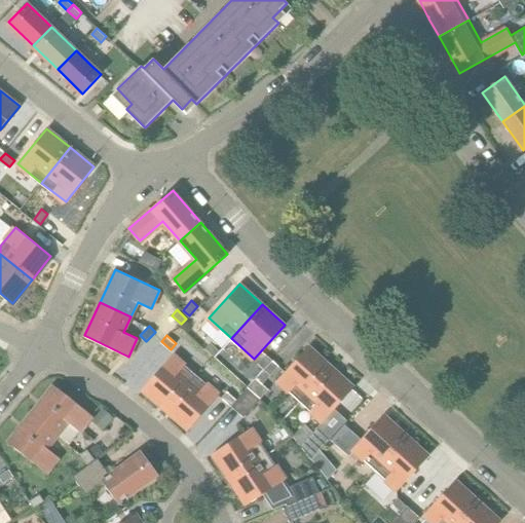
[(211,341),(205,347),(215,357),(220,350),(211,341)]
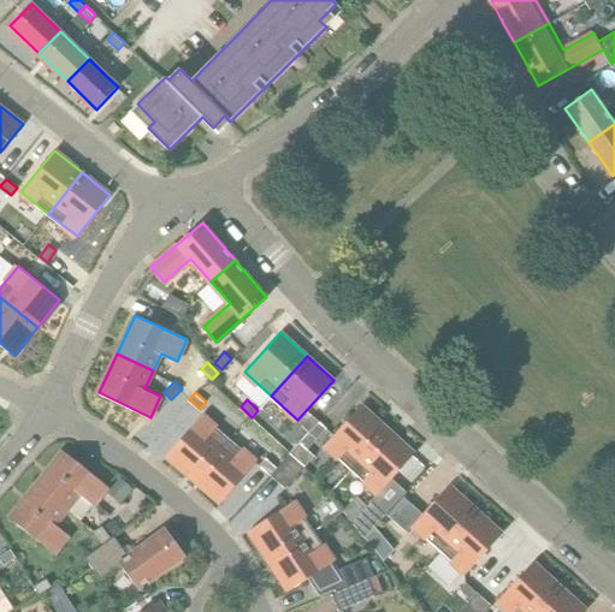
[(361,405),(325,445),(352,469),(388,429),(361,405)]
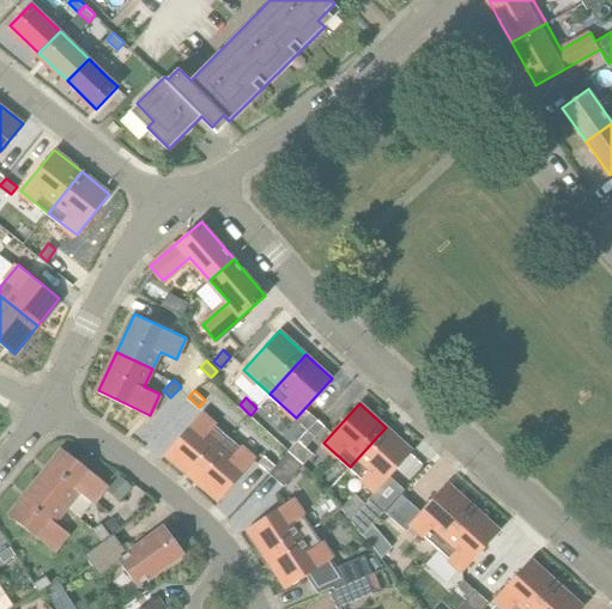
[(201,412),(167,452),(193,476),(229,436),(201,412)]
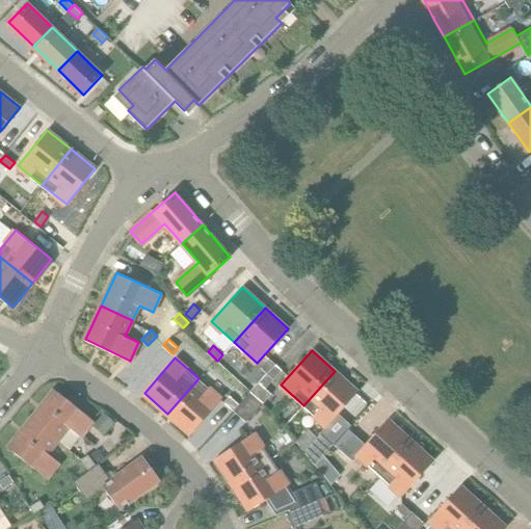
[(269,358),(261,367),(268,373),(274,365),(275,364),(269,358)]
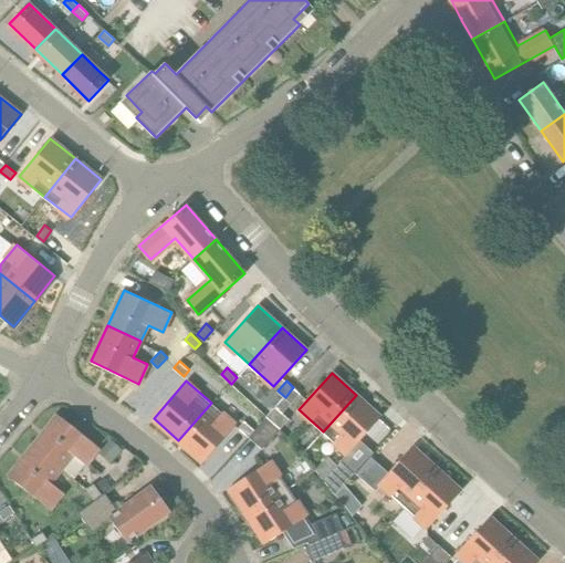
[(292,388),(285,397),(292,403),(301,394),(293,387),(292,388)]
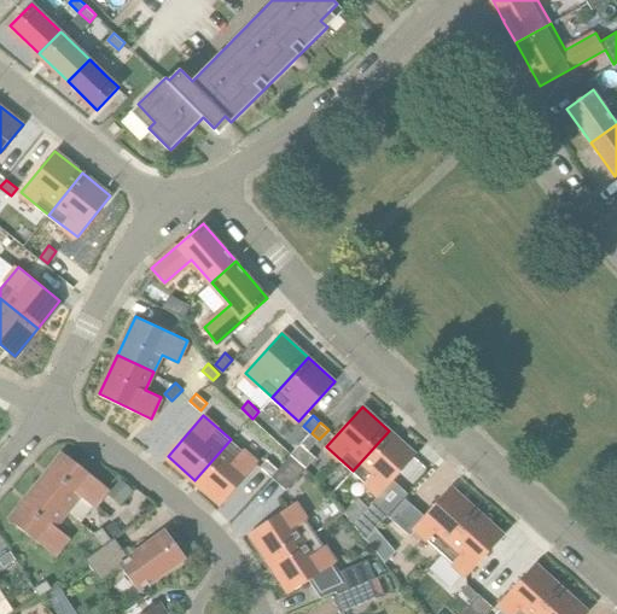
[(389,431),(353,471),(379,495),(415,454),(389,431)]
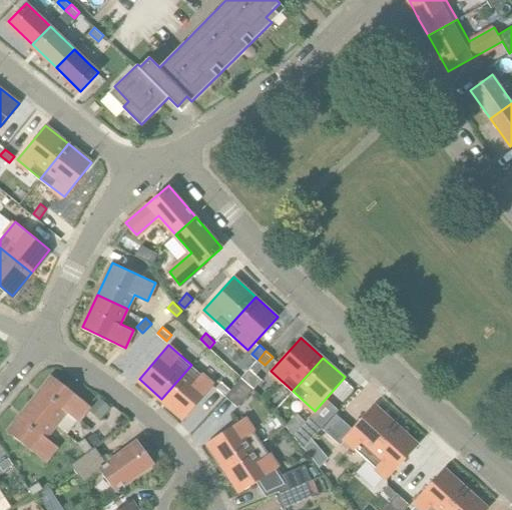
[(191,365),(161,399),(184,418),(213,384),(191,365)]
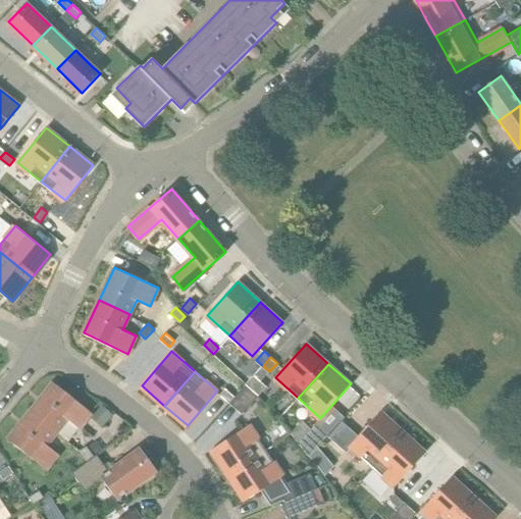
[(53,381),(31,410),(58,431),(68,418),(80,427),(92,412),(53,381)]
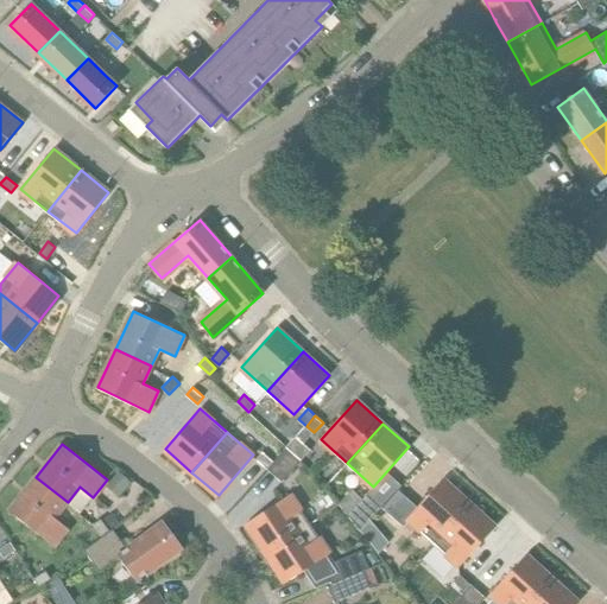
[(286,446),(267,468),(282,481),(302,459),(286,446)]
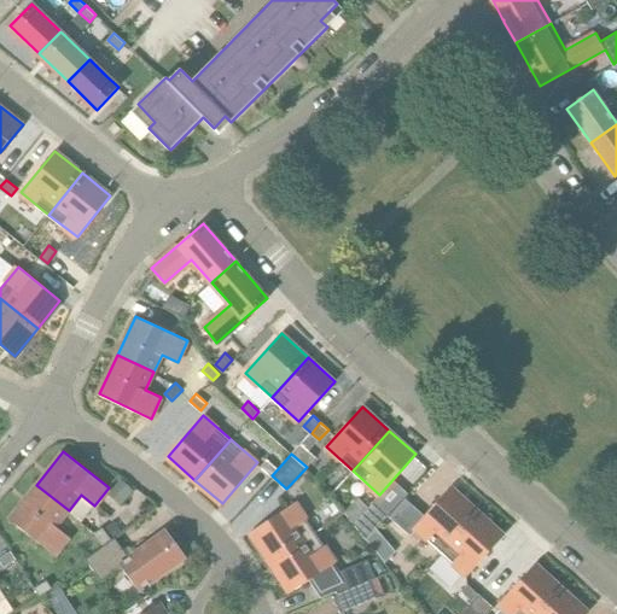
[(267,458),(261,466),(272,475),(278,468),(267,458)]
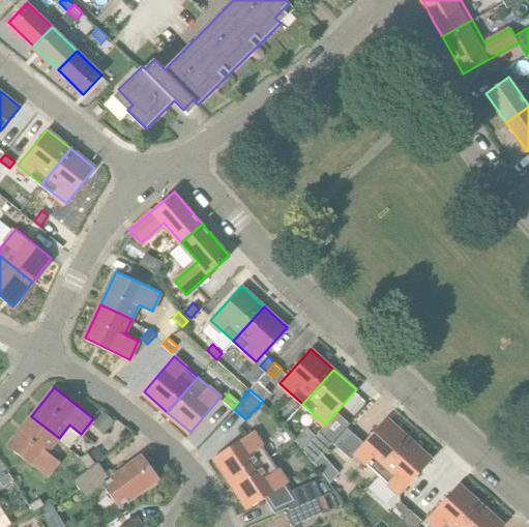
[(31,416),(8,445),(48,476),(60,461),(49,451),(59,438),(31,416)]
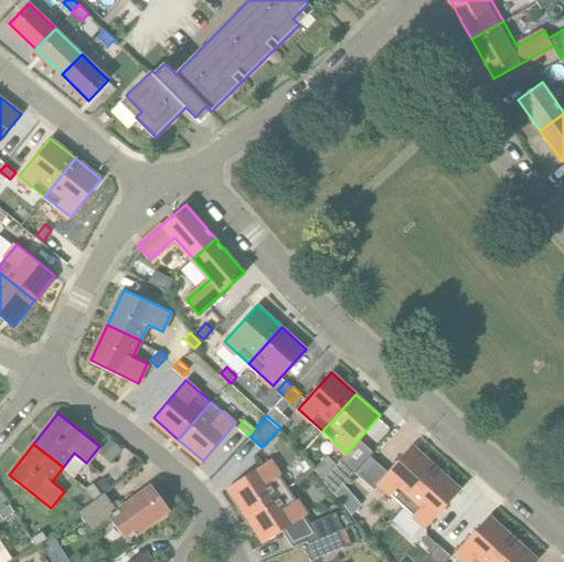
[(370,455),(354,472),(373,488),(379,481),(403,504),(436,468),(412,445),(389,472),(370,455)]
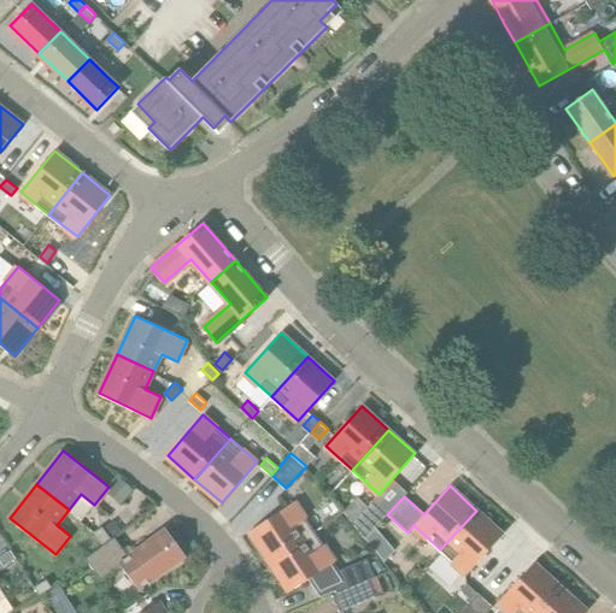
[(295,501),(250,531),(270,561),(315,531),(295,501)]
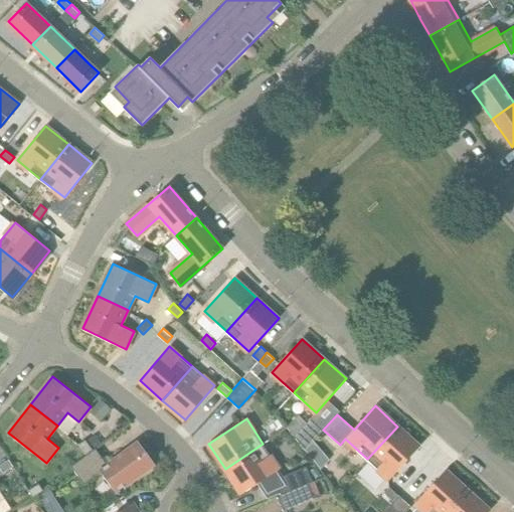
[(311,418),(295,436),(305,449),(323,430),(311,418)]
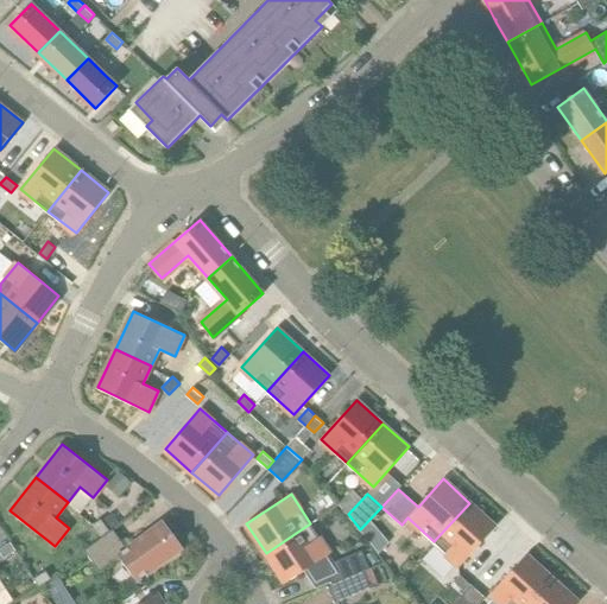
[(469,503),(434,541),(460,565),(495,527),(469,503)]
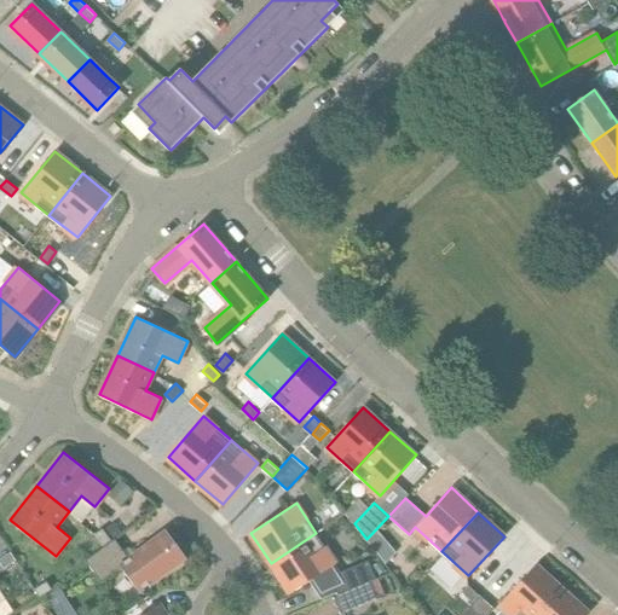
[(102,527),(94,533),(104,546),(111,540),(110,538),(104,529),(102,527)]
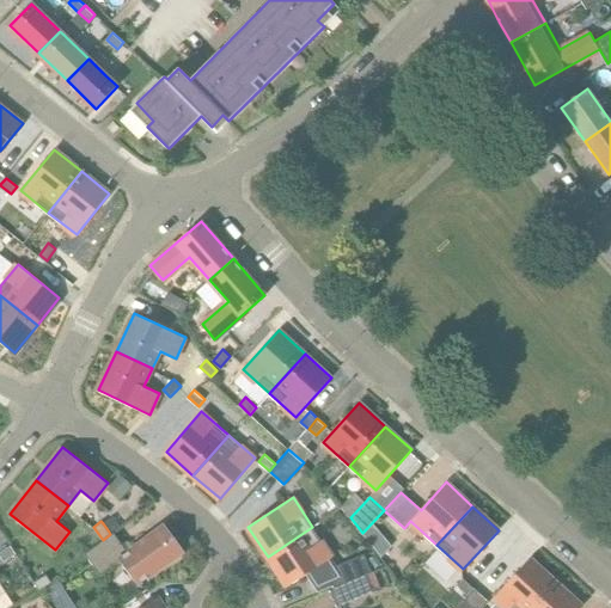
[(103,540),(85,553),(101,573),(120,560),(138,584),(184,550),(165,524),(128,551),(114,532),(110,534),(103,540)]
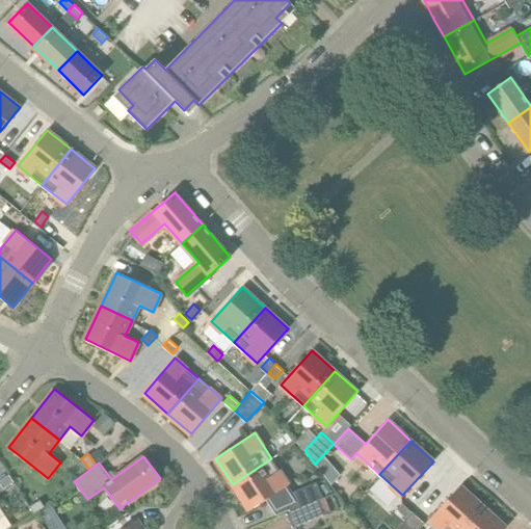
[(271,458),(233,484),(249,509),(266,499),(276,513),(290,508),(285,495),(292,492),(288,484),(289,484),(271,458)]
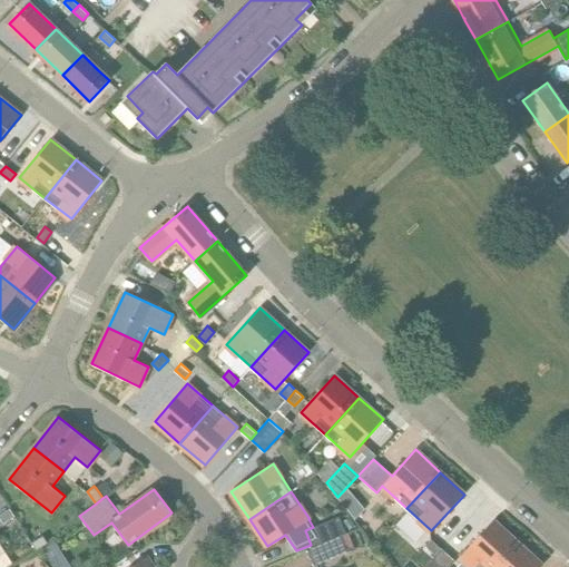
[(10,508),(0,515),(0,516),(5,522),(15,516),(15,515),(10,508)]
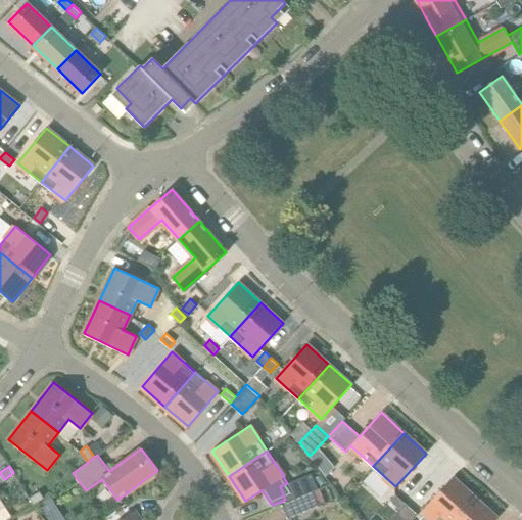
[(287,483),(280,486),(285,500),(286,502),(314,490),(318,488),(312,473),(287,483)]
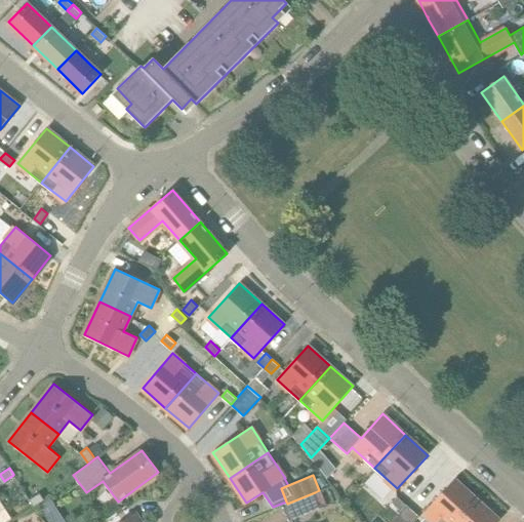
[(454,479),(424,513),(433,521),(456,521),(477,499),(454,479)]
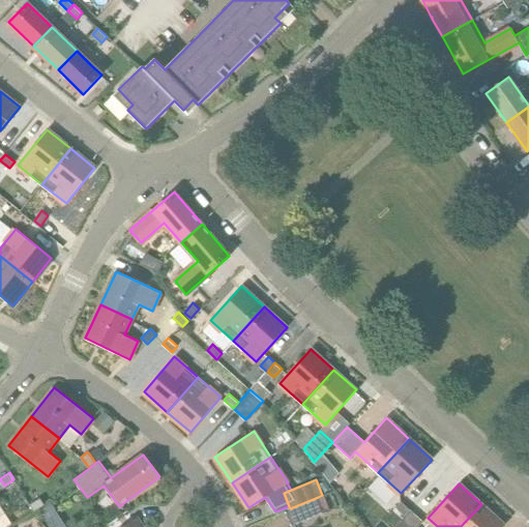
[(40,497),(29,503),(34,510),(45,503),(40,497)]
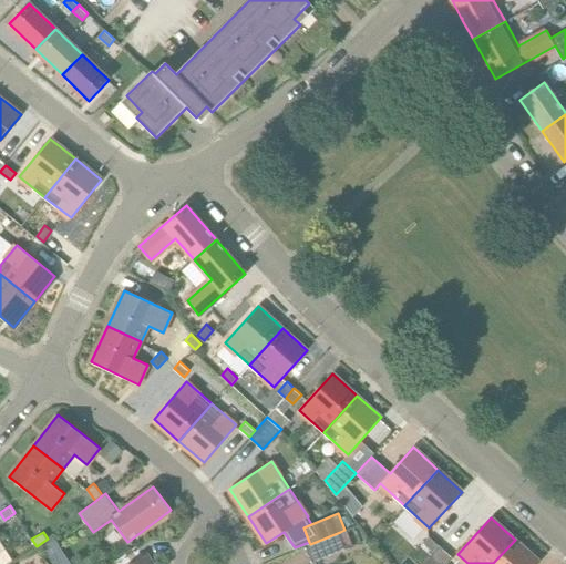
[(310,544),(306,546),(312,562),(347,547),(340,532),(310,544)]
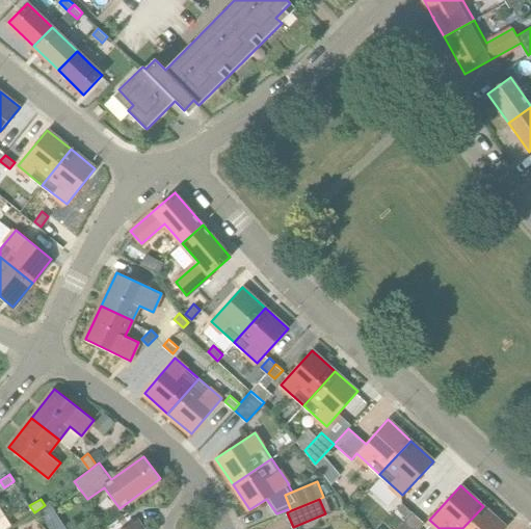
[(402,502),(397,508),(406,518),(413,511),(402,502)]
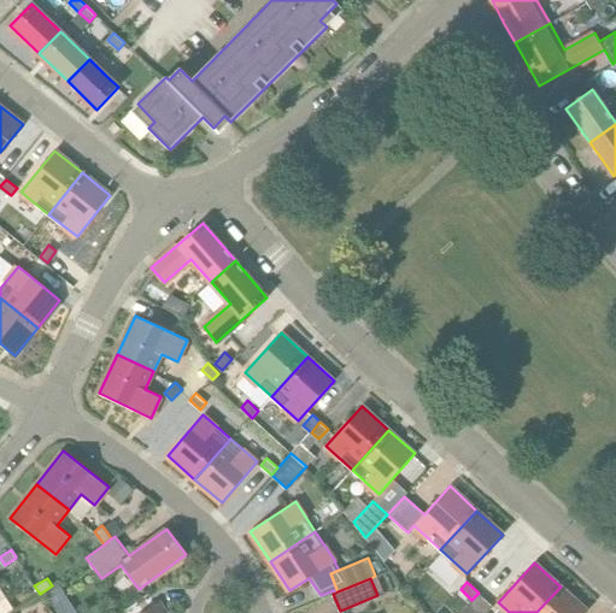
[(58,584),(45,593),(56,609),(69,601),(58,584)]
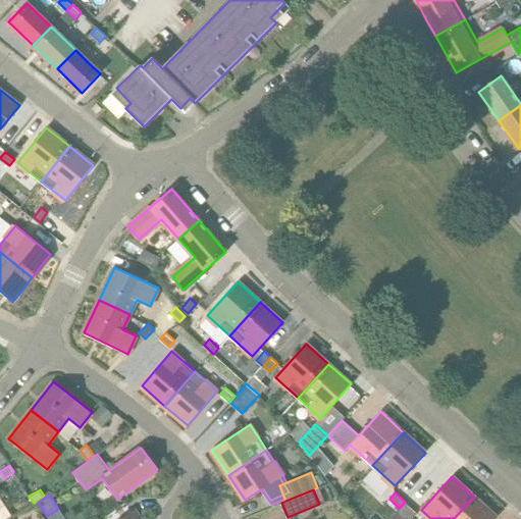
[(474,497),(454,518),(495,518),(497,517),(474,497)]
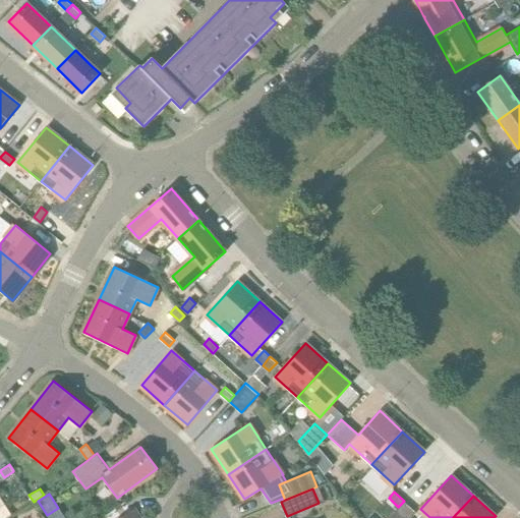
[(398,507),(388,517),(410,517),(416,512),(404,501),(398,507)]
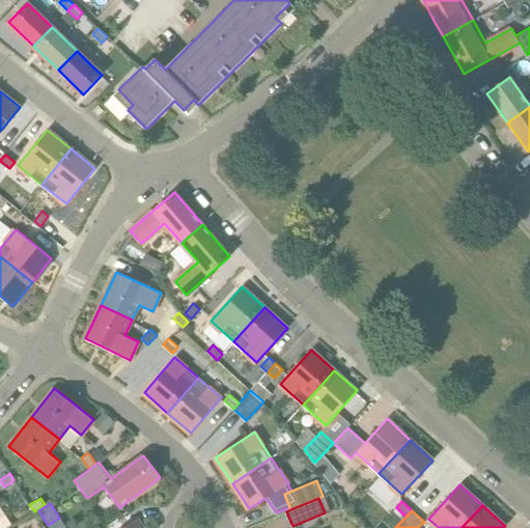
[(143,527),(137,518),(122,527),(143,527)]
